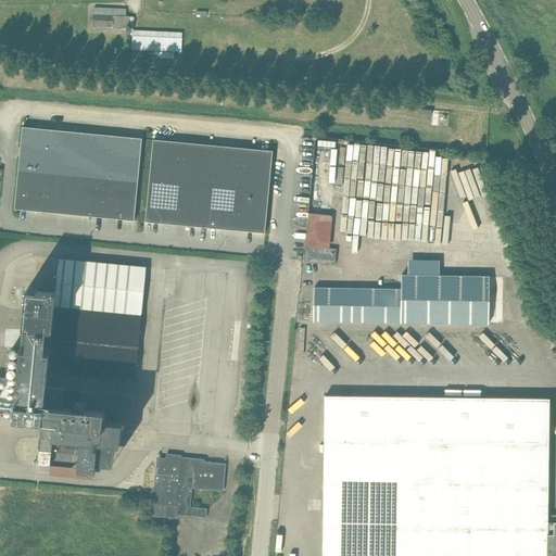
[(112,27),(113,15),(92,14),(92,26),(112,27)]
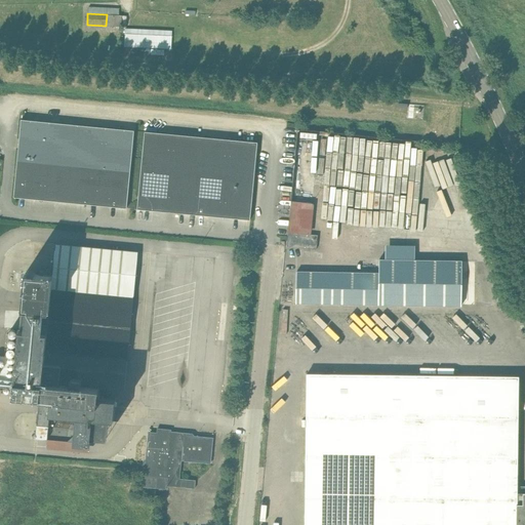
[(127,15),(122,15),(107,14),(106,26),(126,27),(127,15)]
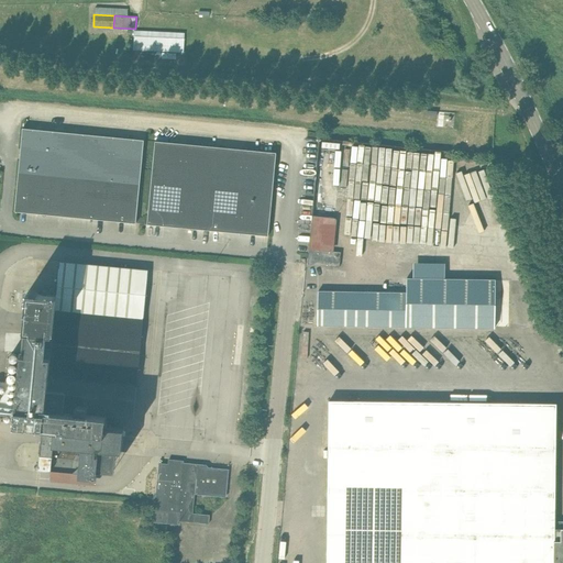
[(184,53),(185,37),(134,35),(133,50),(184,53)]
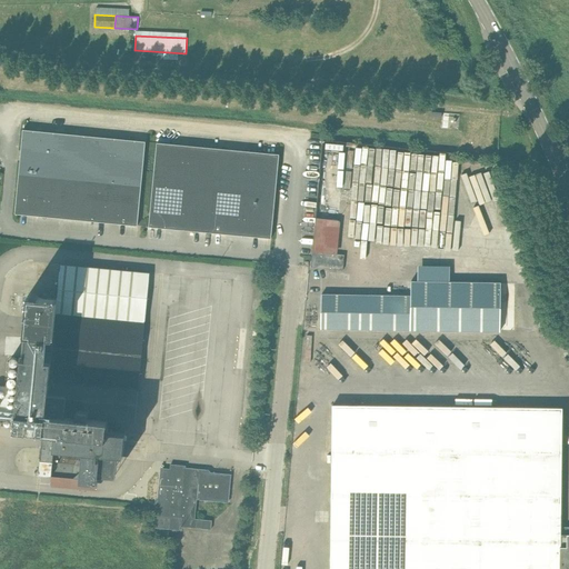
[(15,215),(76,220),(85,136),(23,130),(15,215)]
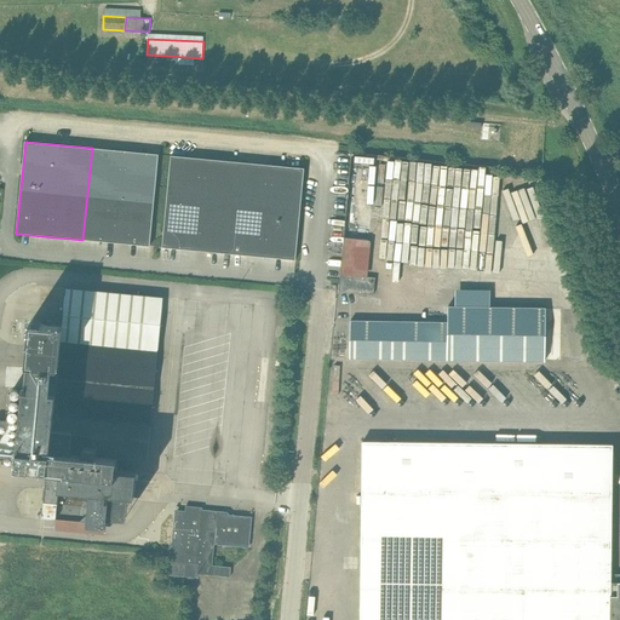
[(149,246),(159,154),(92,148),(82,240),(149,246)]
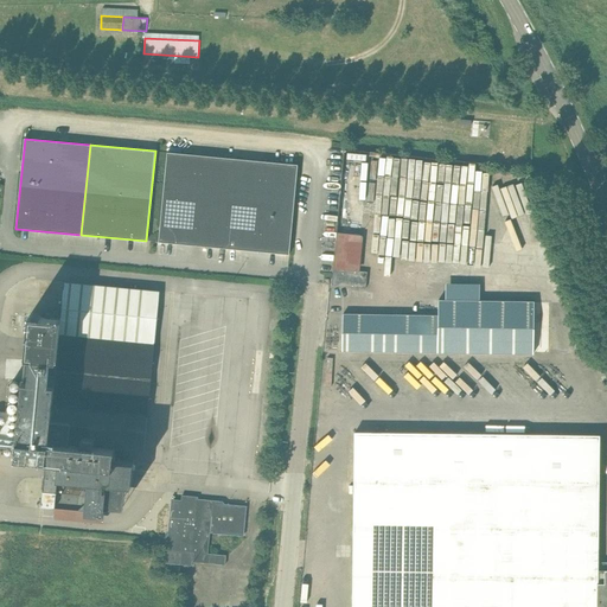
[(224,248),(232,159),(167,152),(158,242),(224,248)]
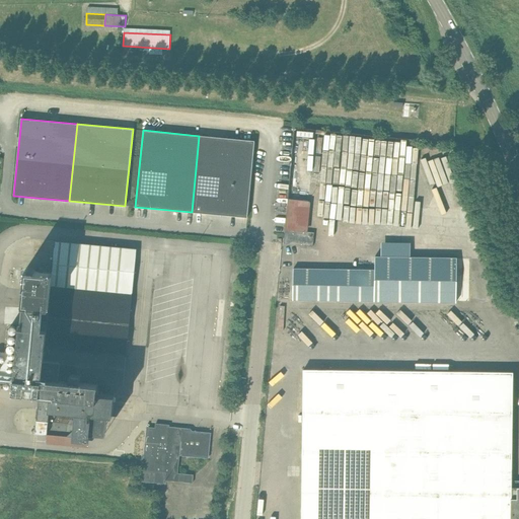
[(247,218),(254,141),(199,136),(192,212),(247,218)]
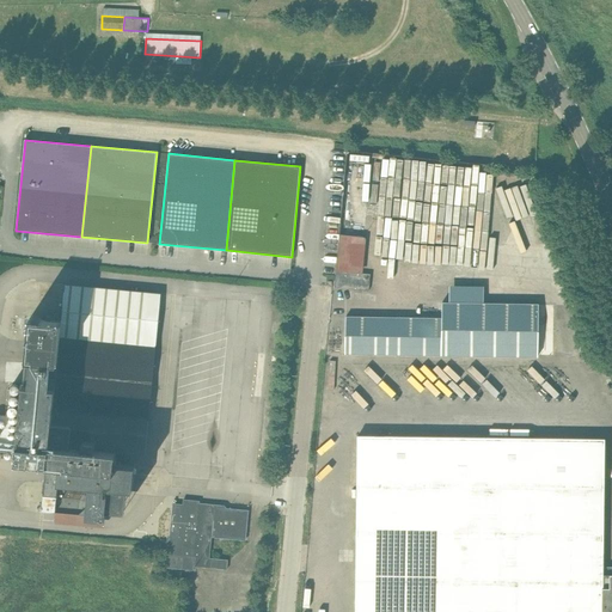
[(368,291),(369,279),(371,274),(336,271),(335,287),(368,291)]
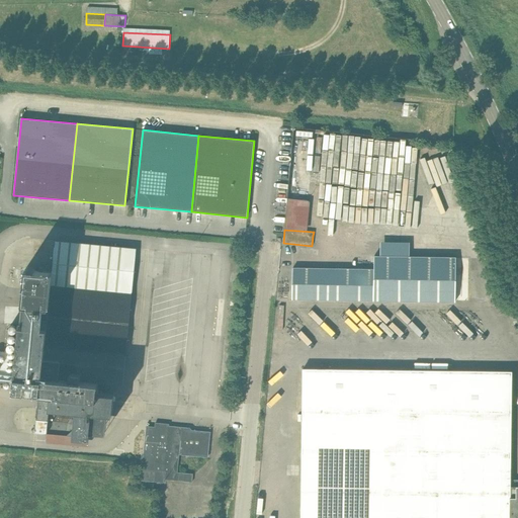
[(374,256),(374,270),(374,300),(454,301),(455,257),(374,256)]
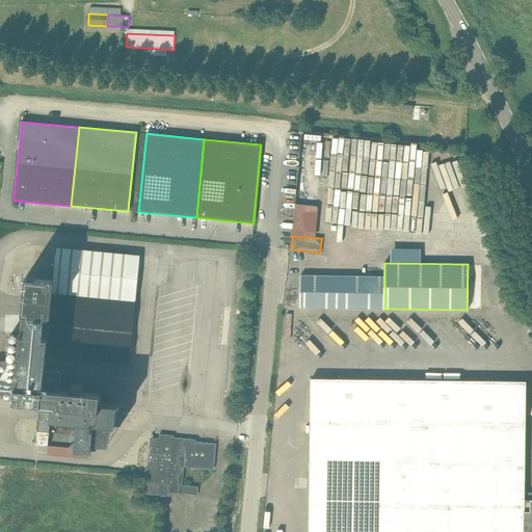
[(384,309),(384,277),(301,275),(300,308),(384,309)]
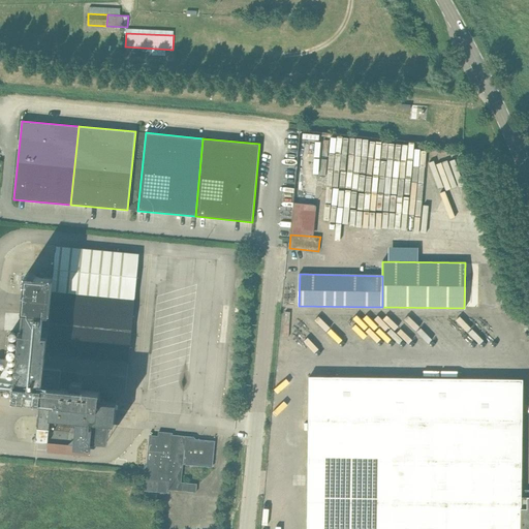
[(522,421),(522,379),(309,377),(309,418),(522,421)]
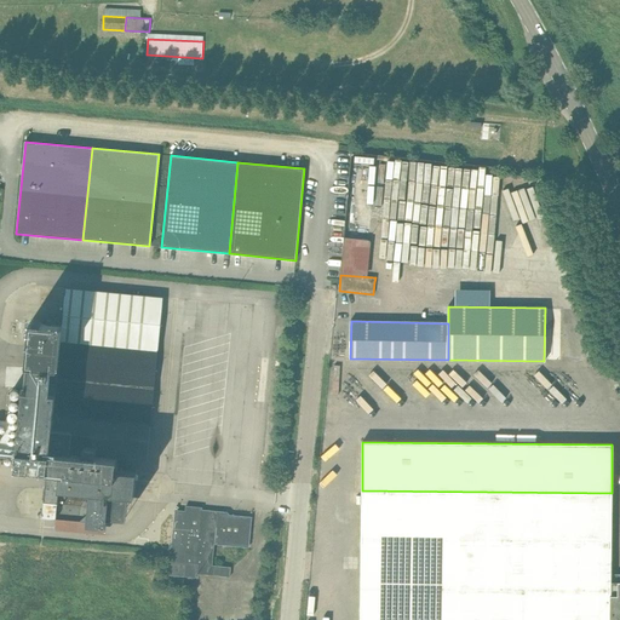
[(619,619),(619,573),(614,574),(610,574),(612,493),(362,491),(360,619),(619,619)]
